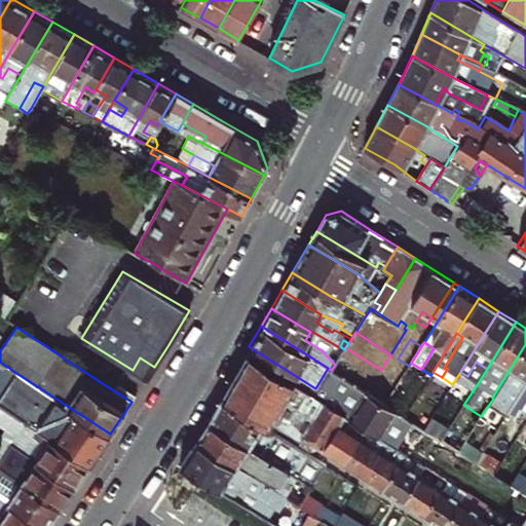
[(508,414),(525,384),(525,344),(492,398),(493,399),(490,403),(508,414)]
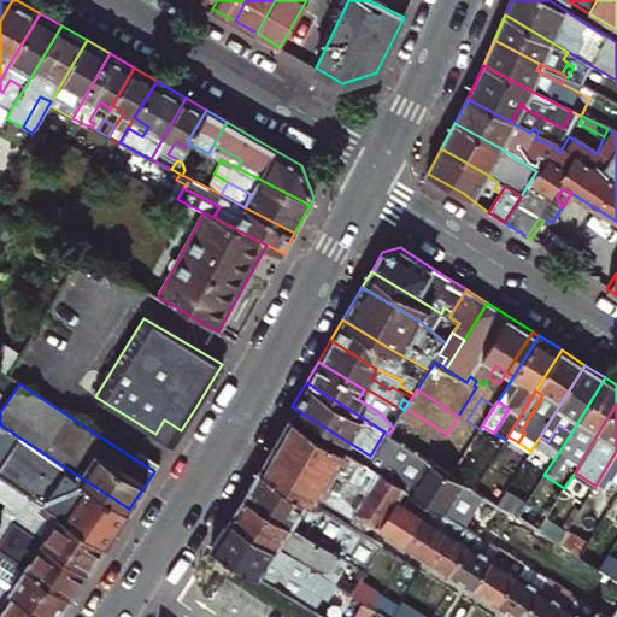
[(406,489),(425,458),(388,434),(385,432),(370,456),(292,406),(287,415),(401,487),(406,489)]
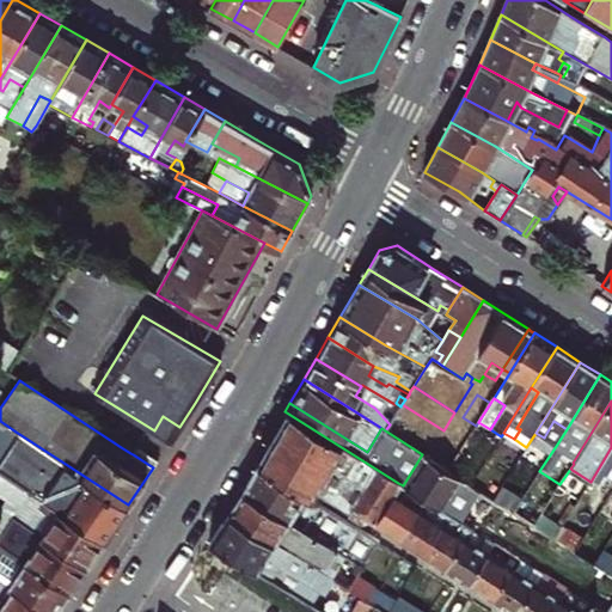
[(385,430),(422,454),(427,457),(444,430),(402,404),(401,407),(390,424),(385,430)]
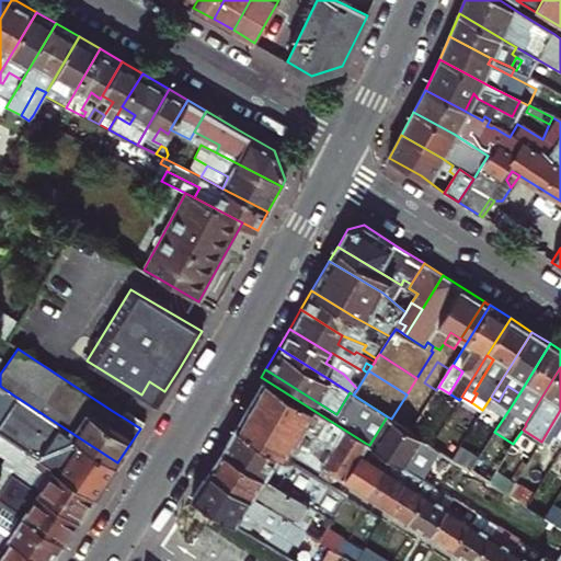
[(237,416),(289,449),(333,477),(338,476),(343,479),(361,450),(365,443),(261,377),(237,416)]
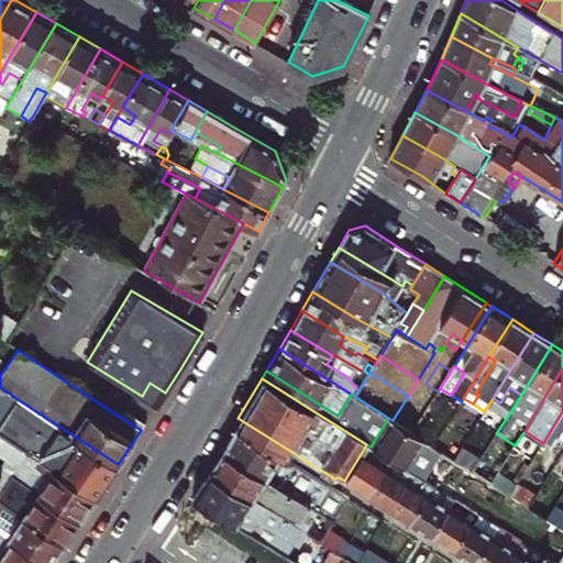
[(150,383),(142,396),(157,406),(165,393),(150,383)]
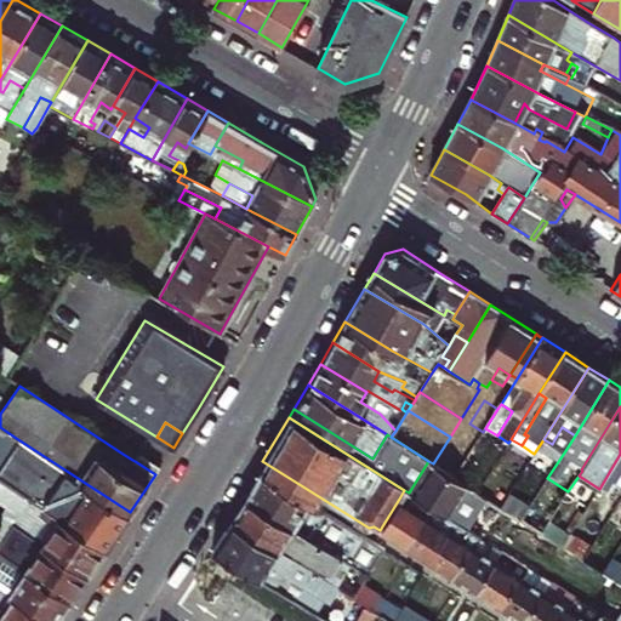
[(477,442),(483,432),(473,426),(467,437),(477,442)]
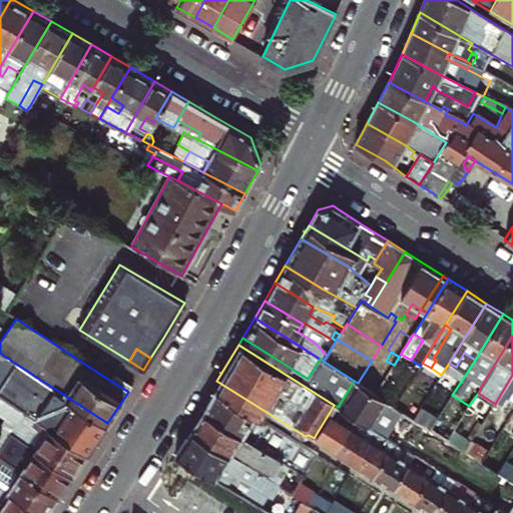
[(466,374),(475,360),(464,353),(456,367),(466,374)]
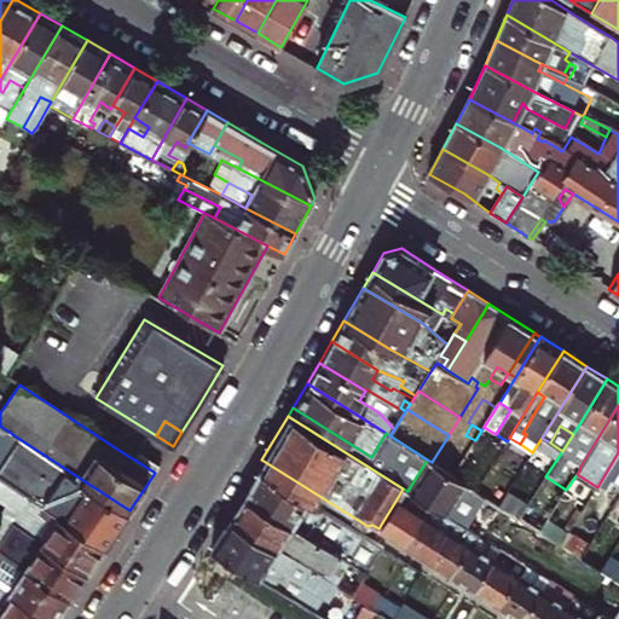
[(129,510),(16,437),(0,458),(0,476),(106,547),(129,510)]
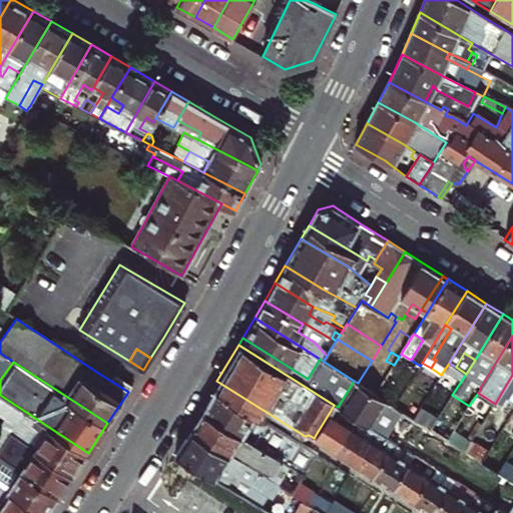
[(441,375),(431,368),(426,375),(437,382),(441,375)]
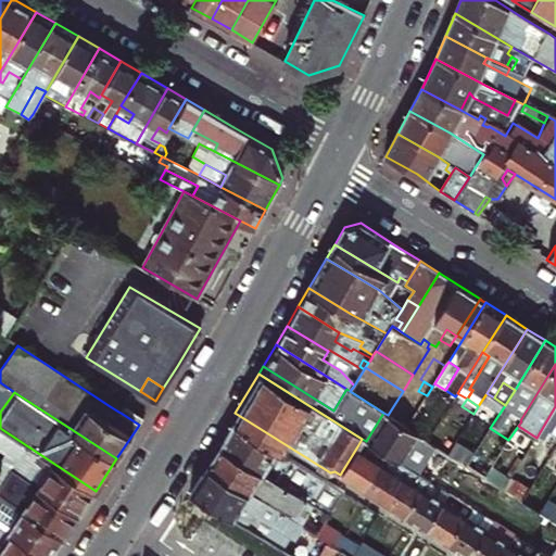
[(125,406),(121,413),(139,425),(143,418),(125,406)]
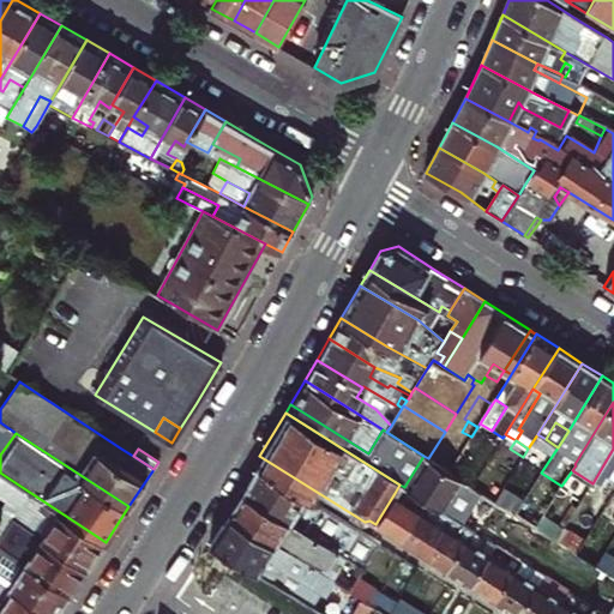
[(450,471),(461,456),(450,449),(439,465),(450,471)]
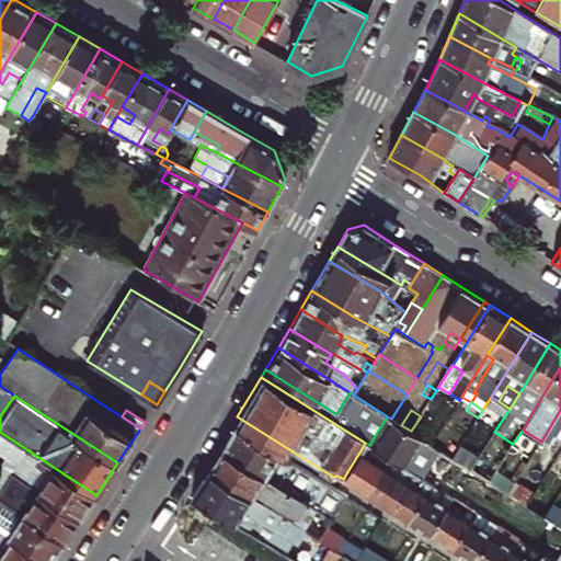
[(560,437),(560,410),(541,442),(538,447),(545,450),(554,434),(560,437)]
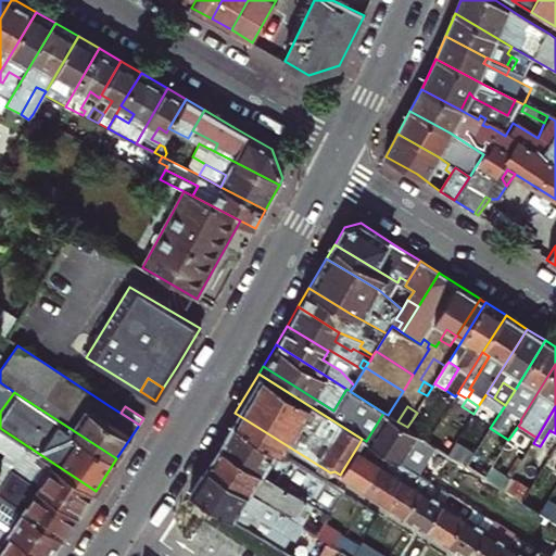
[(287,445),(235,413),(234,416),(231,419),(282,452),(285,449),(287,445)]
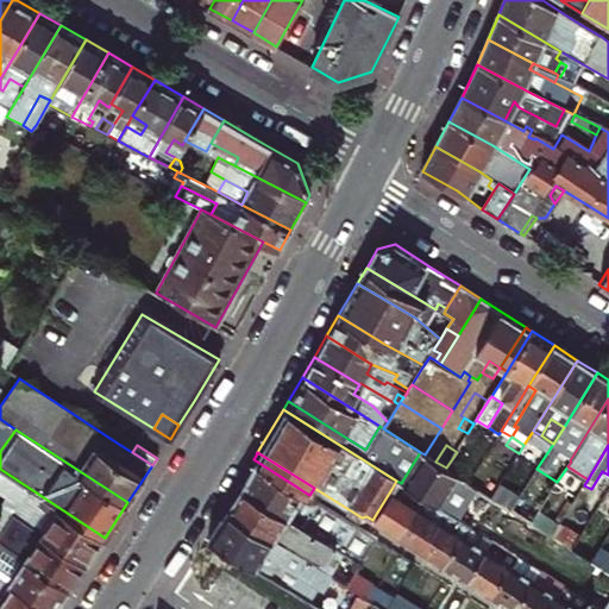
[(509,508),(491,496),(469,482),(446,468),(435,462),(425,454),(420,452),(401,483),(413,490),(421,495),(434,503),(443,490),(498,523),(509,508)]
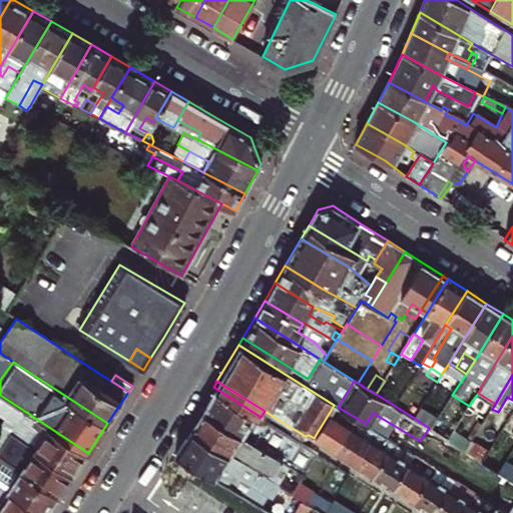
[(200,409),(305,474),(318,453),(308,447),(261,417),(213,387),(200,409)]
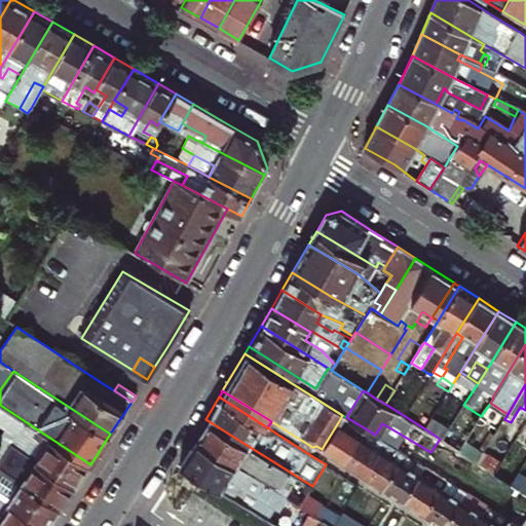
[(16,437),(12,443),(75,486),(90,464),(0,405),(0,424),(6,429),(16,437)]
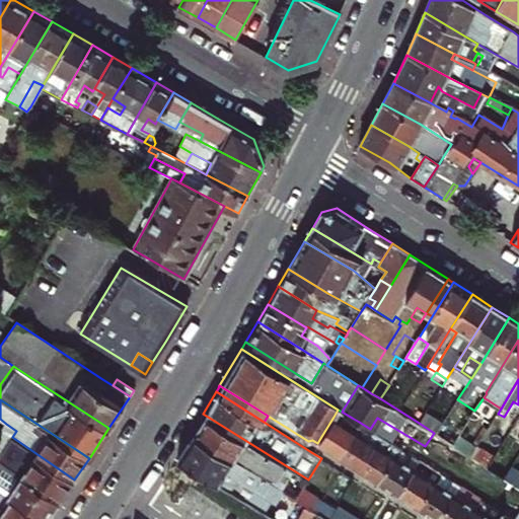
[(399,411),(419,423),(424,415),(404,403),(399,411)]
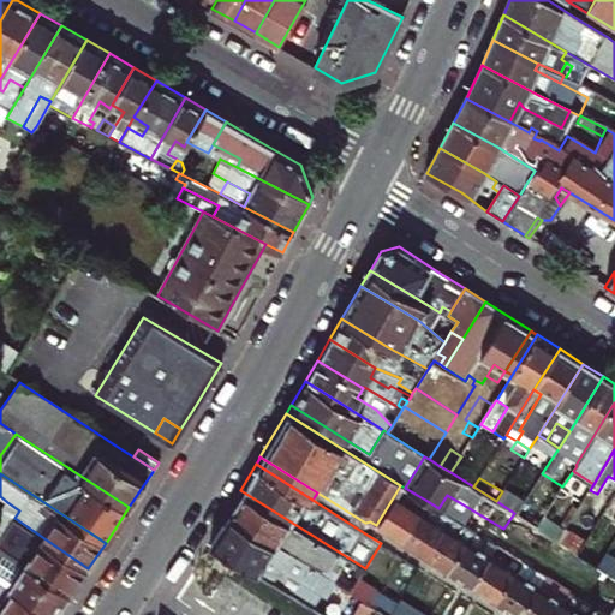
[(417,495),(405,488),(400,485),(395,494),(412,503),(417,495)]
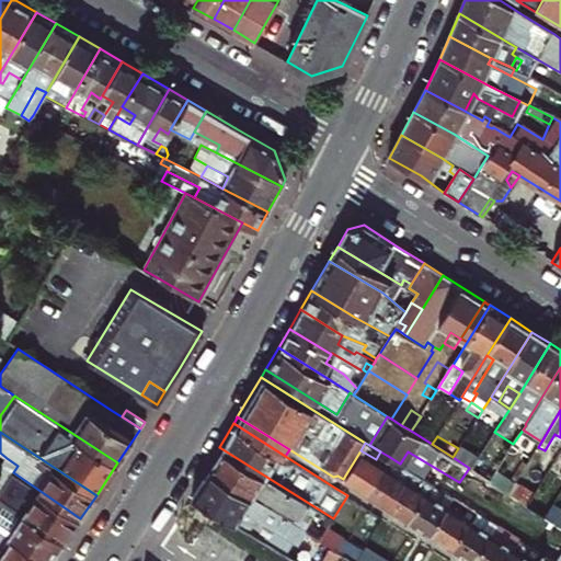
[(206,468),(320,540),(328,527),(333,518),(219,447),(206,468)]
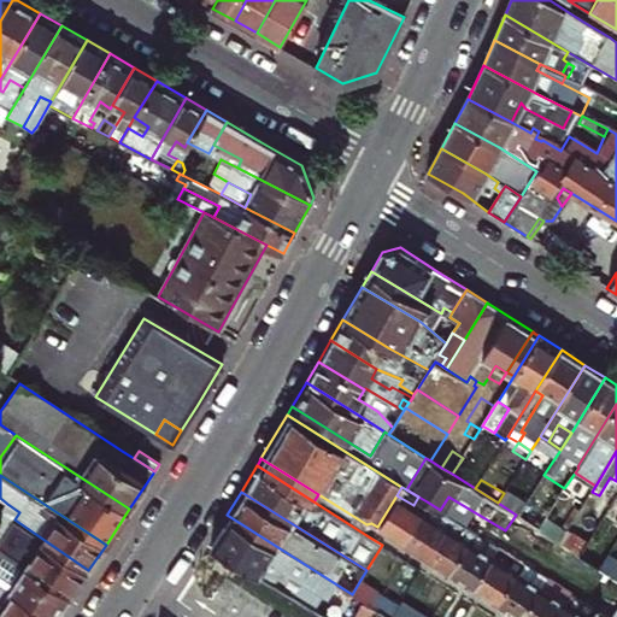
[(524,506),(504,493),(498,503),(516,515),(518,516),(522,511),(524,506)]
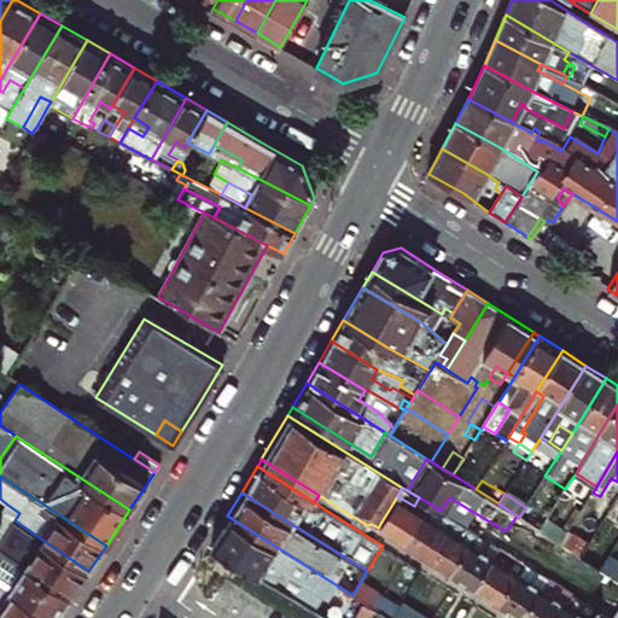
[(402,543),(421,512),(414,506),(397,496),(378,528),(402,543)]
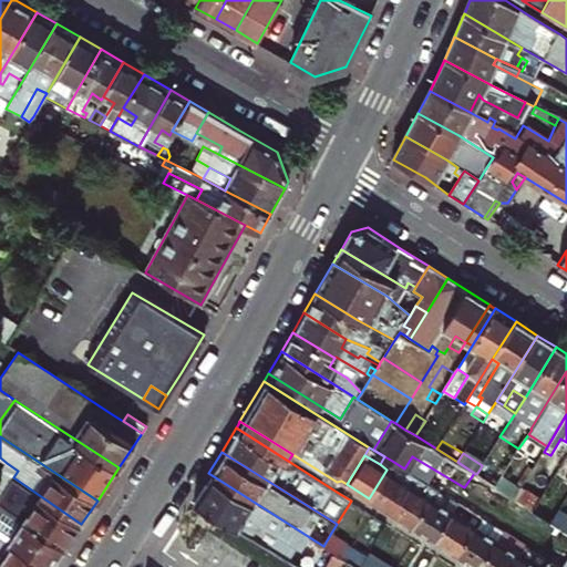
[(0,471),(0,480),(8,485),(13,477),(18,471),(7,463),(2,471),(0,471)]
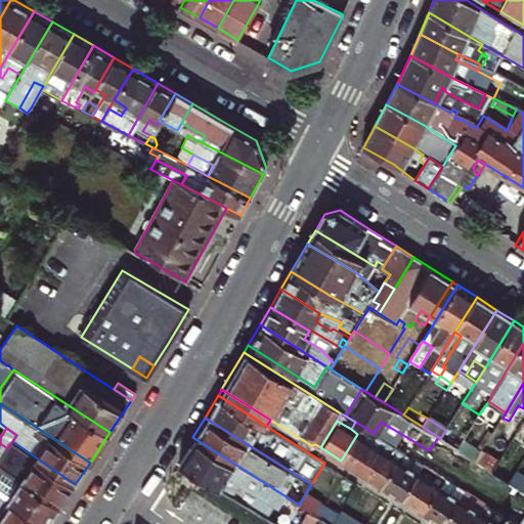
[(360,473),(378,446),(357,434),(341,461),(344,463),(360,473)]
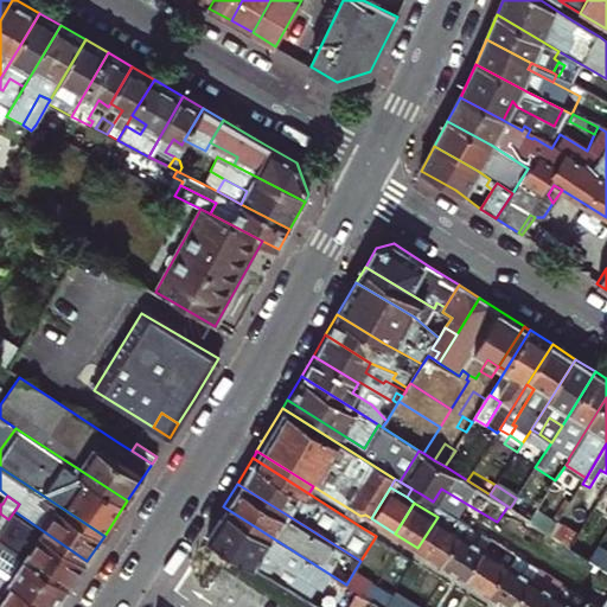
[(510,508),(530,521),(534,515),(513,503),(510,508)]
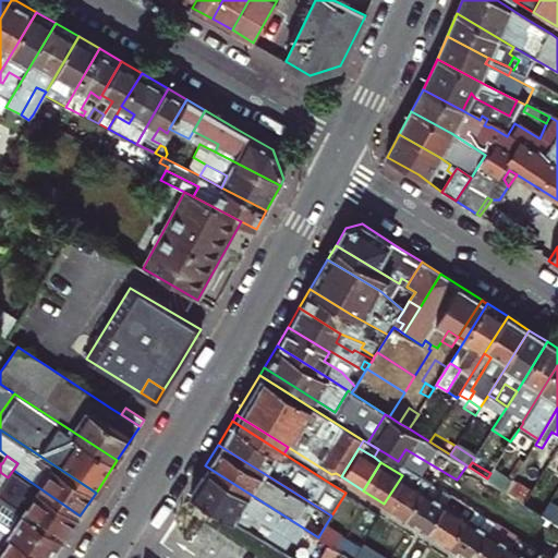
[(319,538),(318,537),(205,465),(187,492),(295,557),(298,557),(305,547),(312,552),(319,538)]
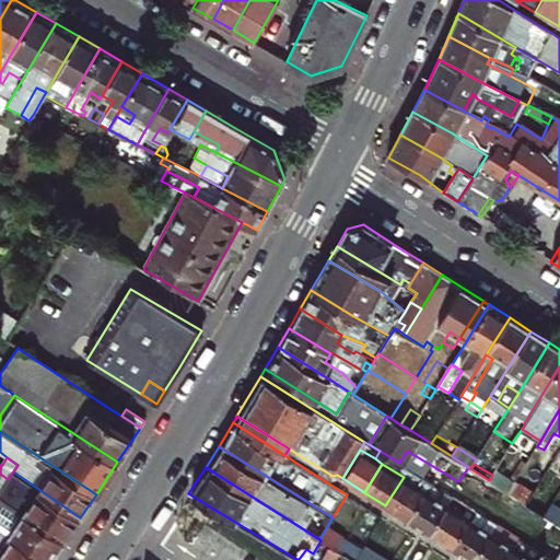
[(409,469),(404,477),(418,486),(423,478),(409,469)]
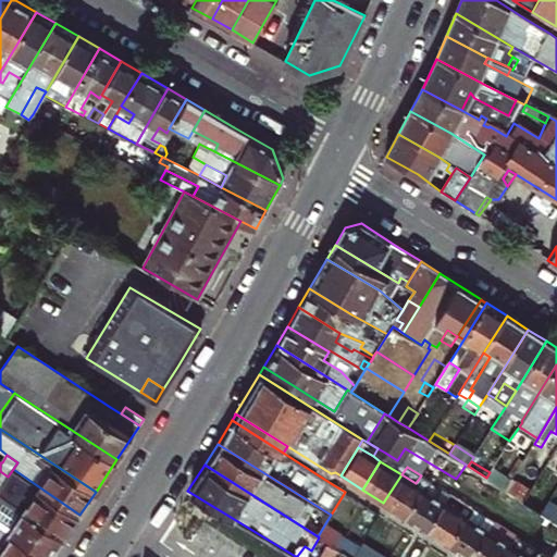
[(0,487),(0,495),(64,539),(79,515),(13,469),(8,477),(0,487)]
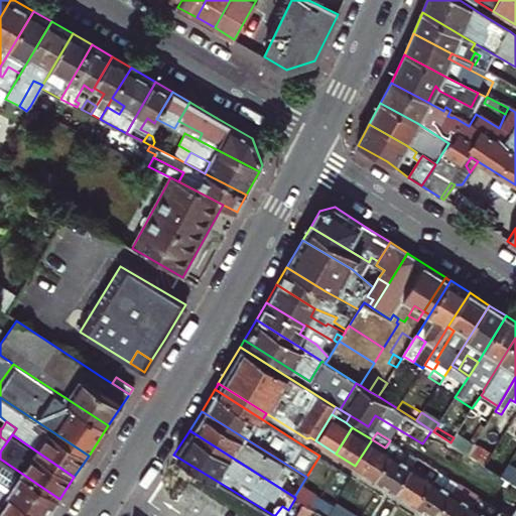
[(355,466),(357,467),(375,479),(392,453),(385,447),(372,439),(355,466)]
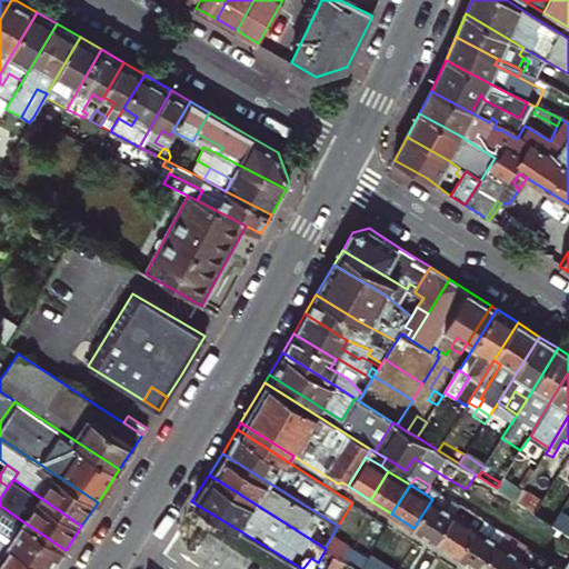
[(437,542),(461,505),(438,490),(432,499),(413,528),(437,542)]
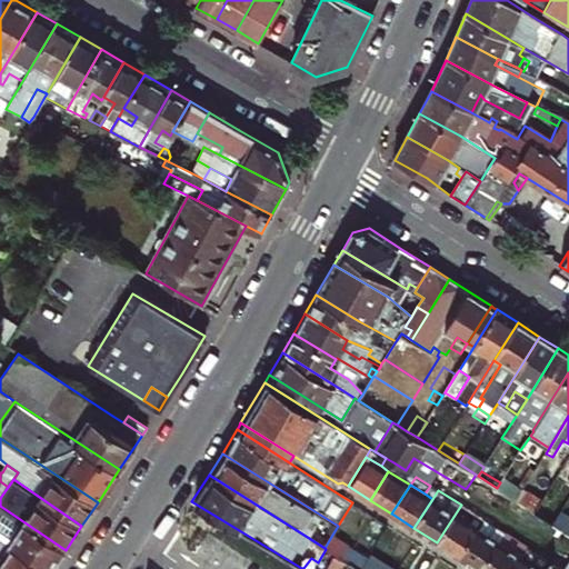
[(541,501),(522,490),(517,500),(535,511),(541,501)]
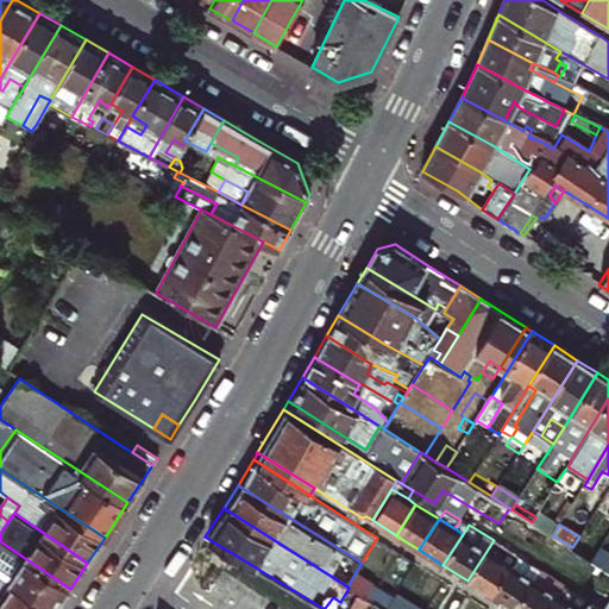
[(516,556),(494,540),(468,581),(490,595),(516,556)]
